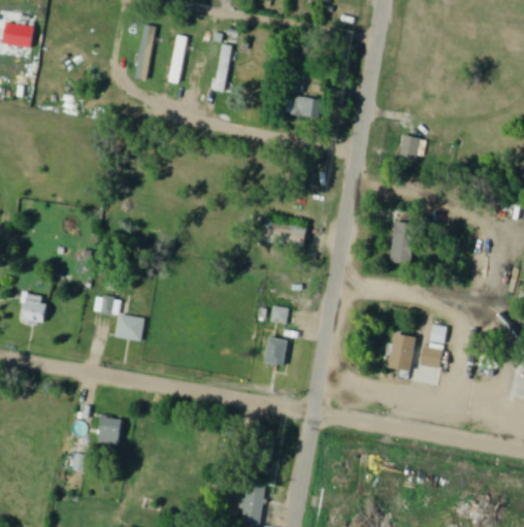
[(154,27),(142,25),(134,78),(145,80),(154,27)]
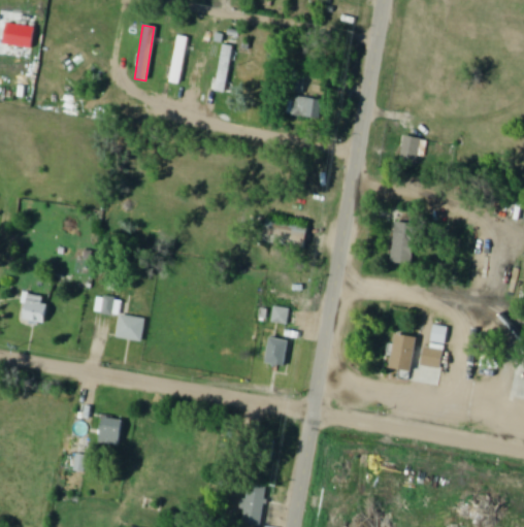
[(168,83),(178,84),(185,36),(174,35),(168,83)]
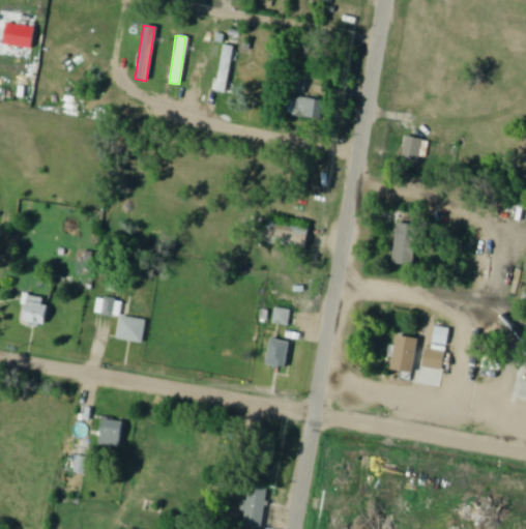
[(231,51),(223,51),(221,90),(229,91),(231,51)]
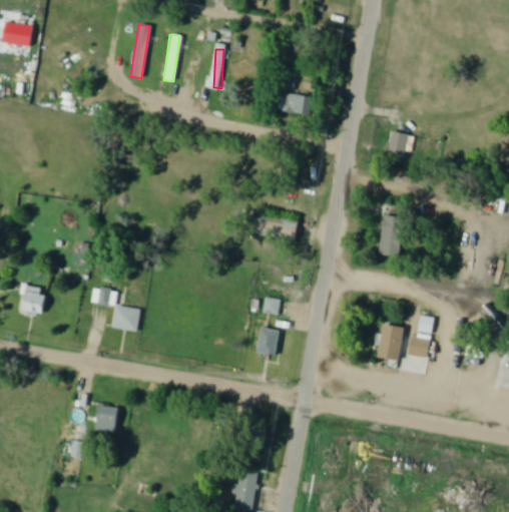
[(294,72),(279,70),(275,110),(311,114),(313,95),(292,92),(294,72)]
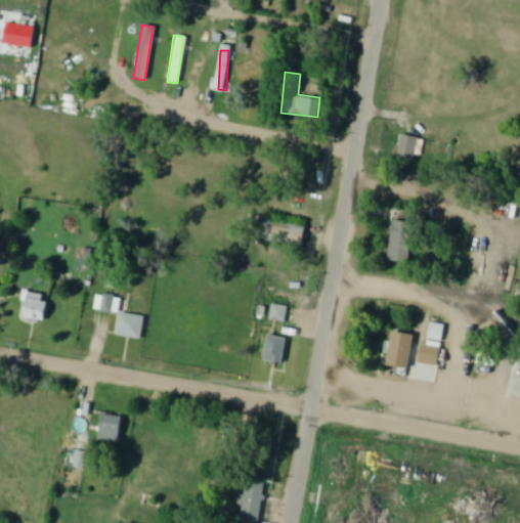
[(420,138),(399,133),(394,158),(415,163),(420,138)]
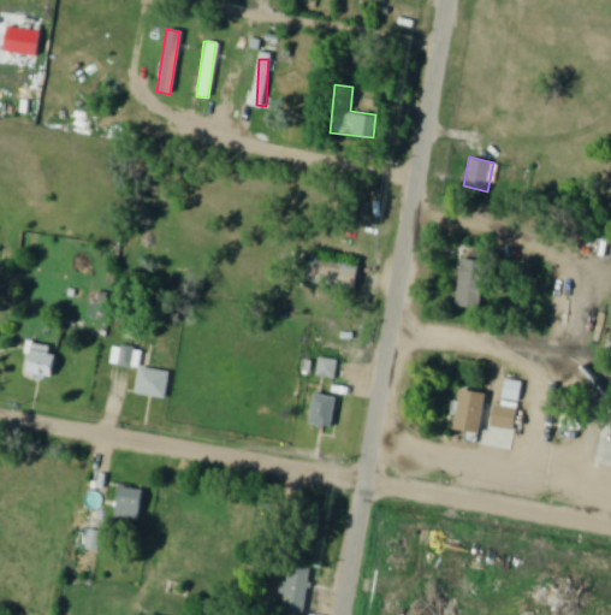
[(479,309),(484,261),(458,259),(454,307),(479,309)]
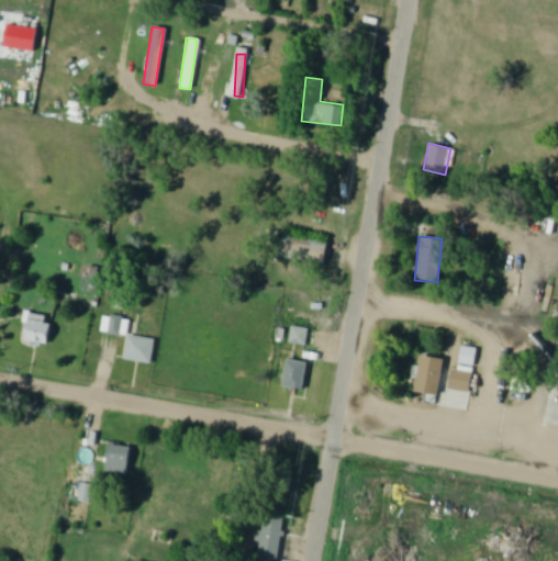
[(20,339),(44,347),(52,322),(28,314),(20,339)]
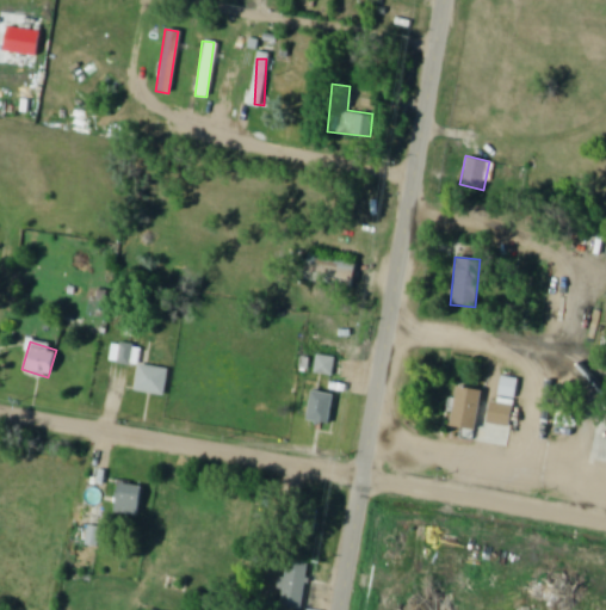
[(166,369),(135,364),(137,346),(109,342),(106,362),(136,367),(133,392),(162,395),(166,369)]
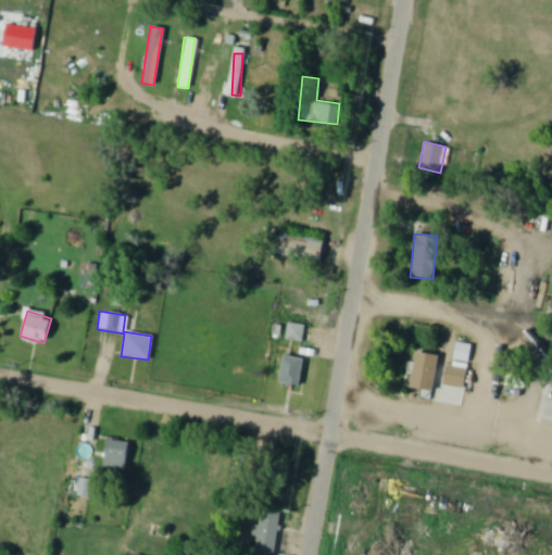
[(300,340),(301,325),(286,325),(285,340),(300,340)]
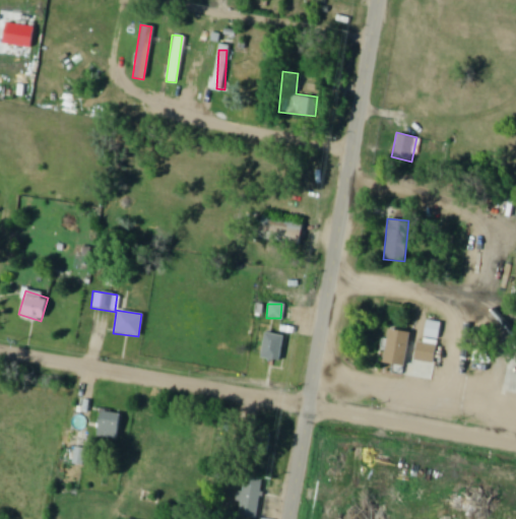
[(413,362),(434,363),(437,322),(424,321),(422,342),(415,341),(413,362)]
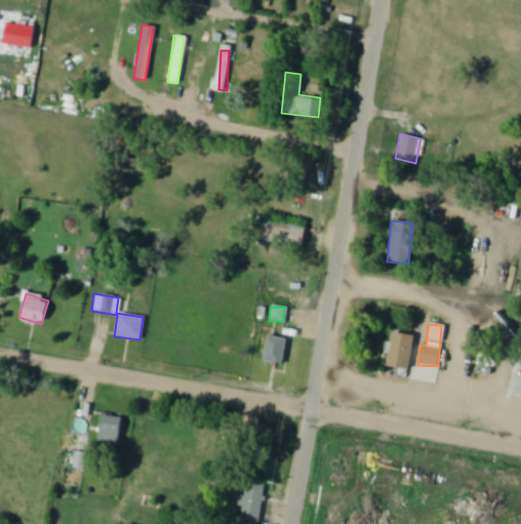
[(387,366),(407,370),(414,335),(394,331),(387,366)]
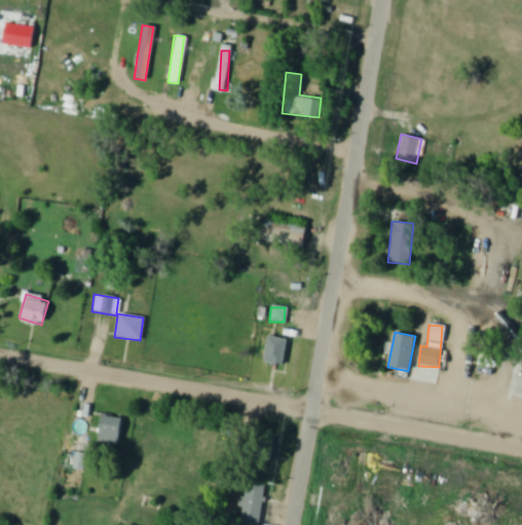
[(287,339),(267,335),(262,363),(282,366),(287,339)]
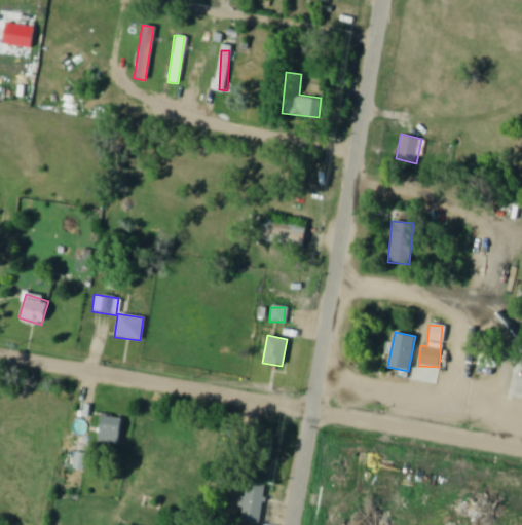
[(118,444),(121,417),(101,415),(98,442),(118,444)]
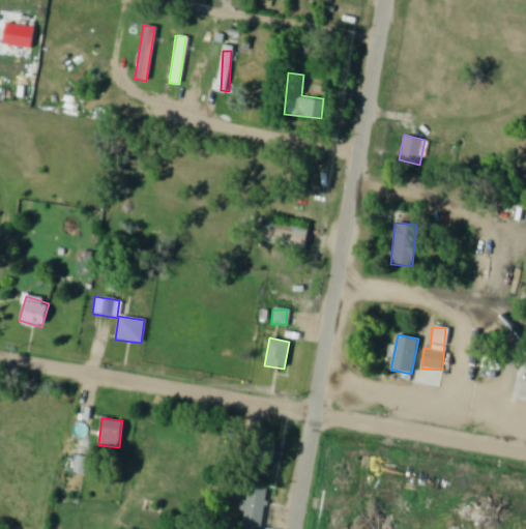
[(74,454),(71,471),(81,472),(83,457),(74,454)]
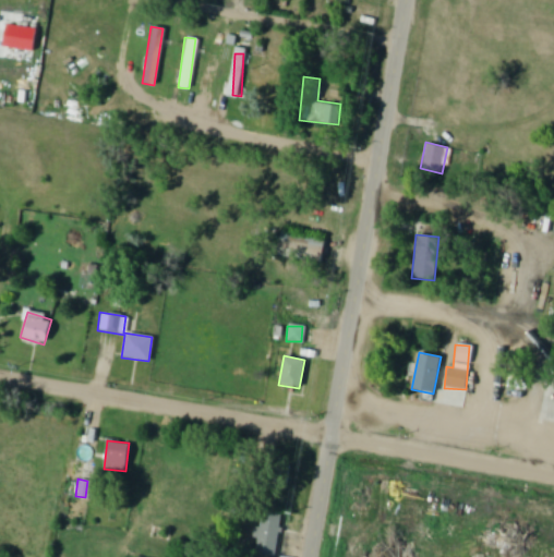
[(275,556),(278,512),(257,511),(254,556),(262,556),(275,556)]
